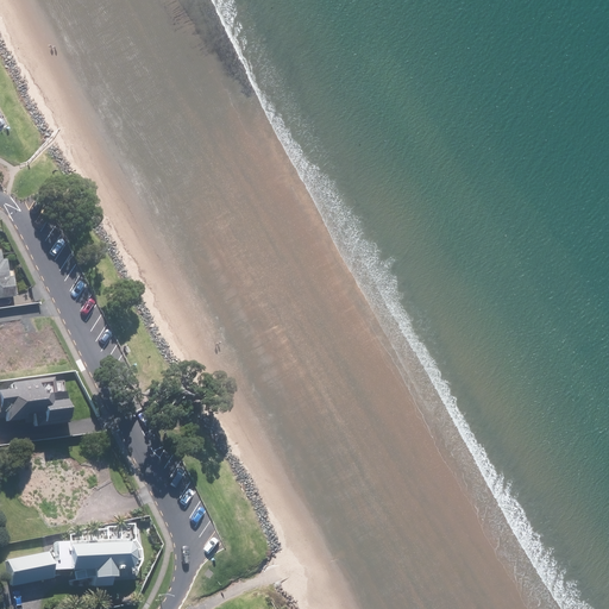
[(0,253),(0,300),(18,299),(16,278),(10,278),(8,261),(4,261),(2,253),(0,253)]
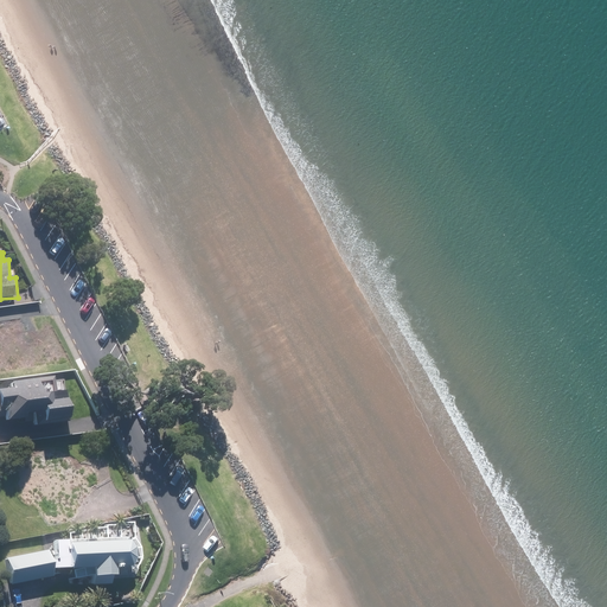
[(0,331),(0,359),(5,377),(44,365),(30,321),(0,331)]
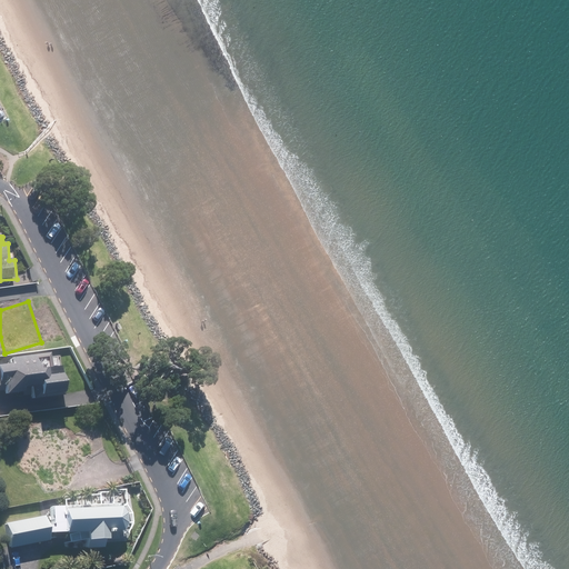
[(16,366),(0,368),(0,392),(9,391),(9,397),(27,393),(27,390),(35,389),(36,400),(67,396),(63,369),(56,370),(53,353),(15,359),(16,366)]
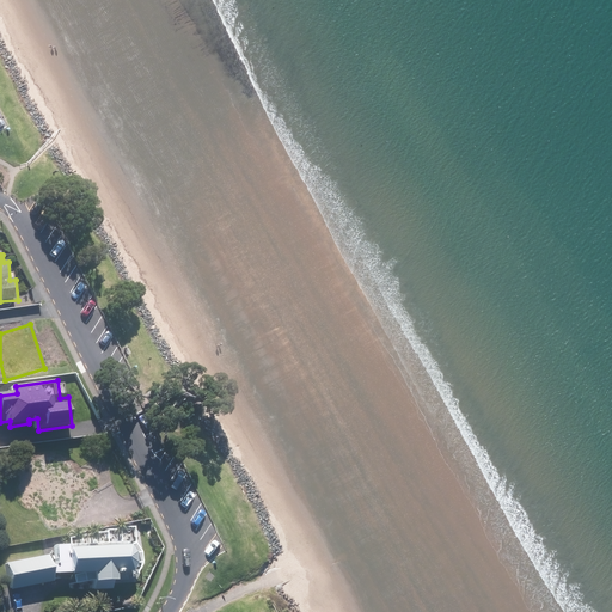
[(23,501),(28,507),(29,508),(34,503),(51,516),(54,528),(74,526),(73,522),(79,520),(97,495),(108,488),(104,470),(85,467),(81,463),(63,453),(44,454),(31,463),(23,473),(20,489),(23,501)]
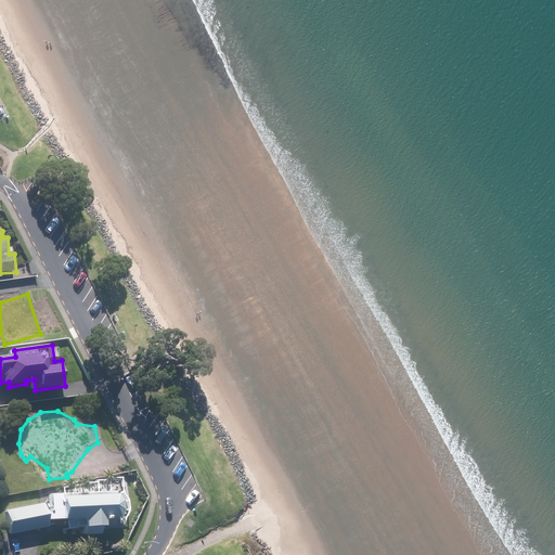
[(75,487),(75,494),(54,495),(55,514),(48,514),(46,504),(9,512),(13,536),(51,528),(49,520),(67,519),(67,523),(71,523),(71,530),(88,527),(88,536),(104,536),(103,528),(108,528),(108,519),(120,519),(126,513),(126,503),(118,497),(118,492),(112,493),(111,480),(98,481),(98,485),(86,485),(87,487),(75,487)]
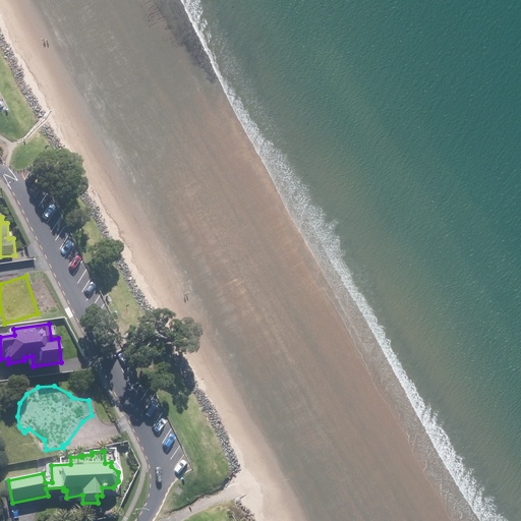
All buildings are outlined.
